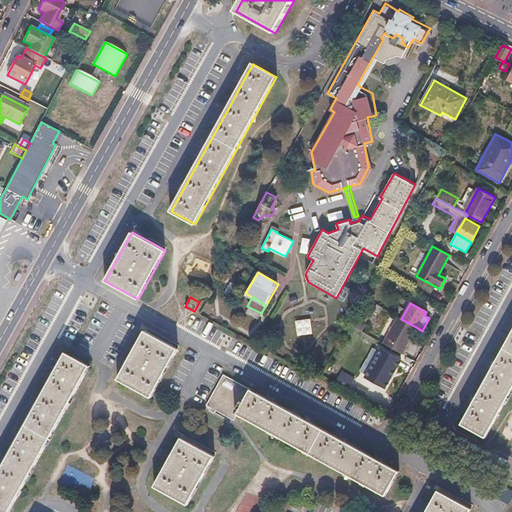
[(383,308),(377,305),(374,310),(380,313),(383,308)]
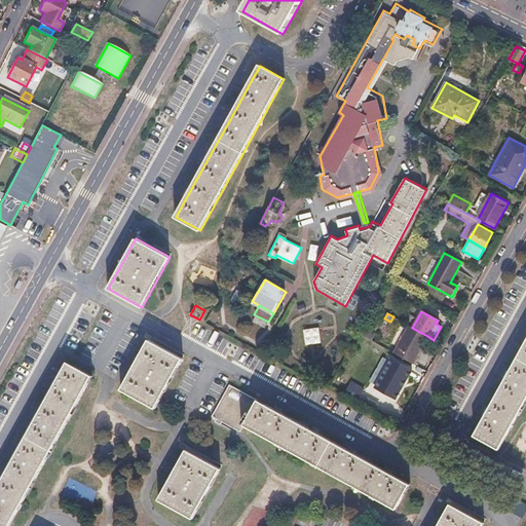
[(412,328),(409,326),(393,352),(414,364),(418,358),(417,357),(427,336),(412,328)]
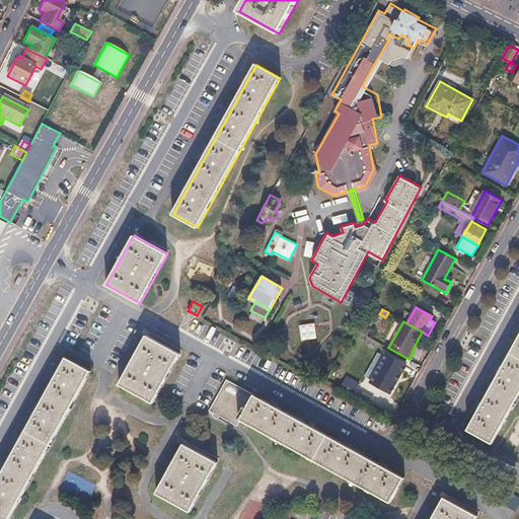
[(301,339),(316,338),(315,322),(299,323),(301,339)]
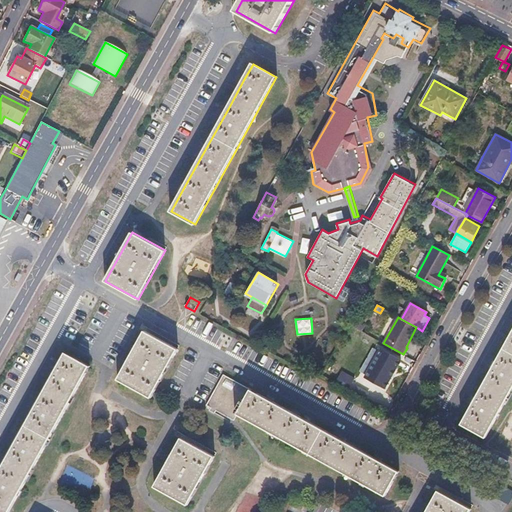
[(461,421),(486,436),(511,389),(511,330),(492,366),(474,397),(461,421)]
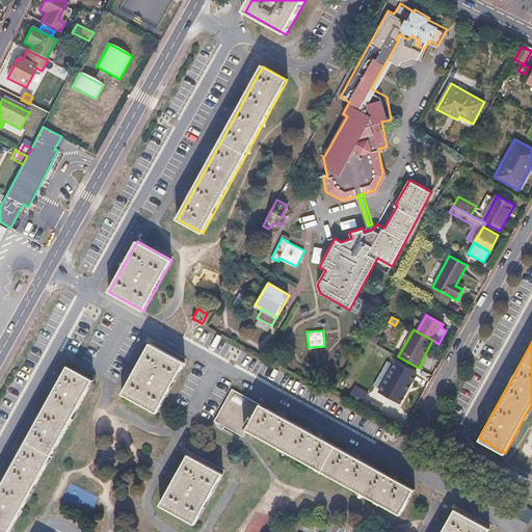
[(123,394),(157,411),(185,363),(150,344),(137,367),(123,394)]
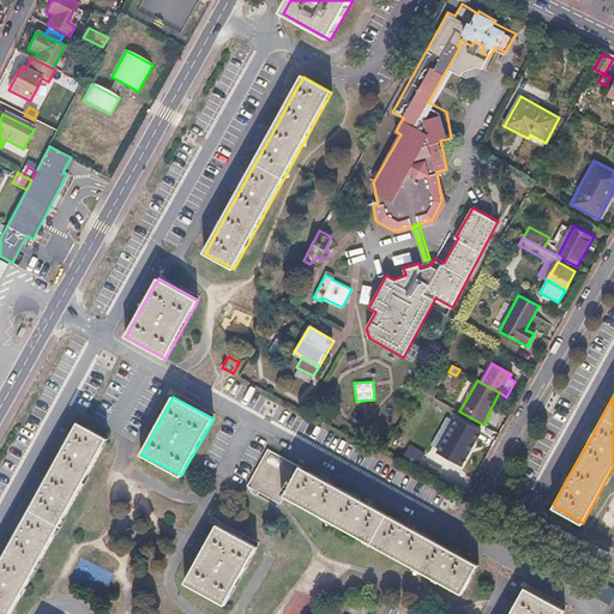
[(479,432),(457,420),(439,453),(462,465),(479,432)]
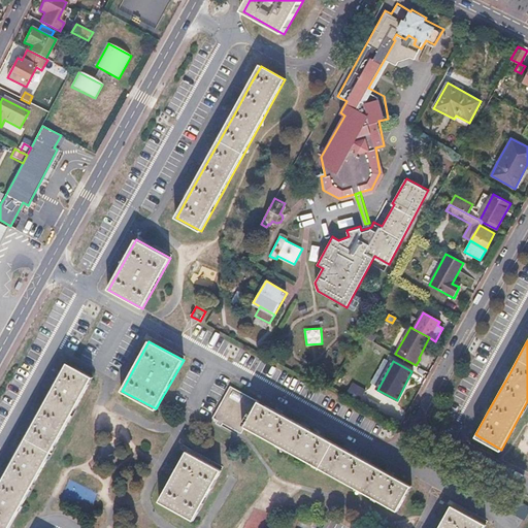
[(0,525),(5,527),(9,527),(93,376),(68,363),(59,380),(43,407),(20,451),(0,485),(0,525)]
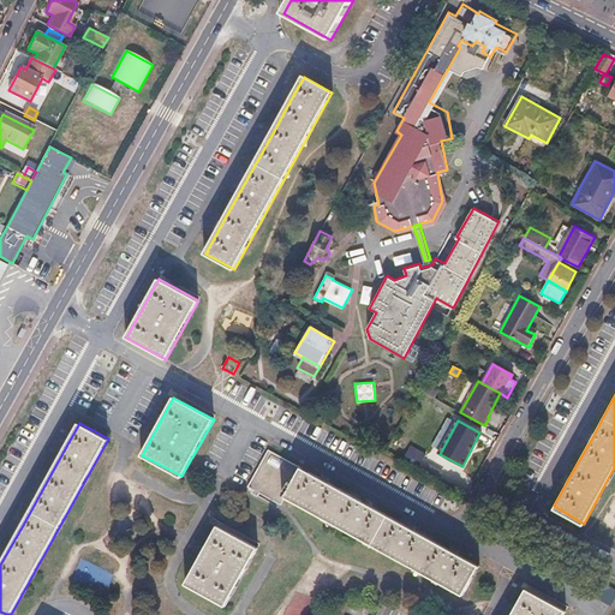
[(418,467),(424,455),(408,447),(402,459),(418,467)]
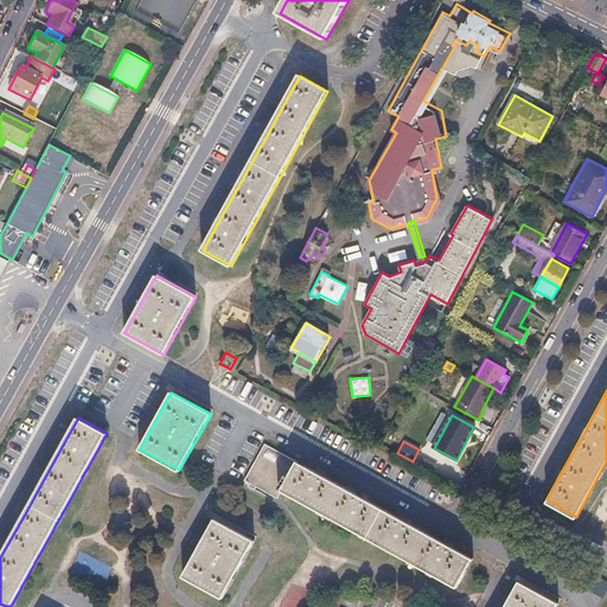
[(282,491),(458,587),(474,558),(465,554),(458,549),(400,517),(359,496),(314,470),(264,442),(244,478),(278,498),(282,491)]
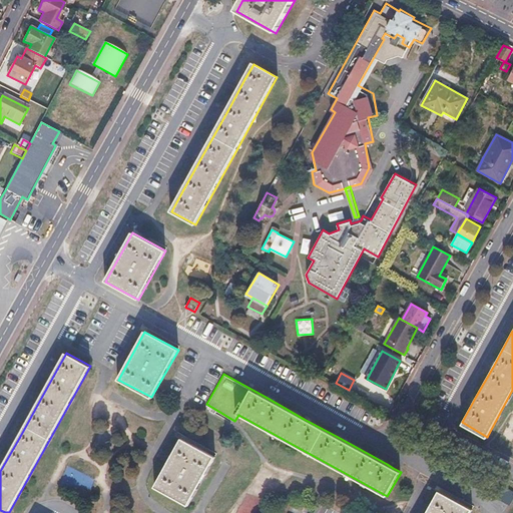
[(155,488),(187,505),(213,458),(182,439),(155,488)]
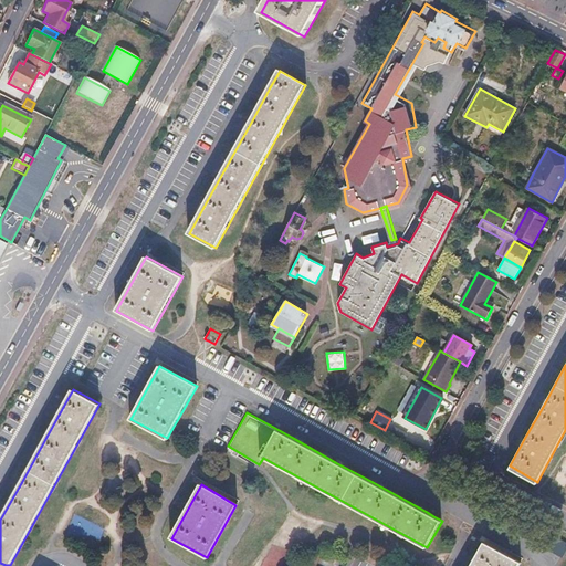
[(470,565),(516,565),(520,562),(484,543),(470,565)]
